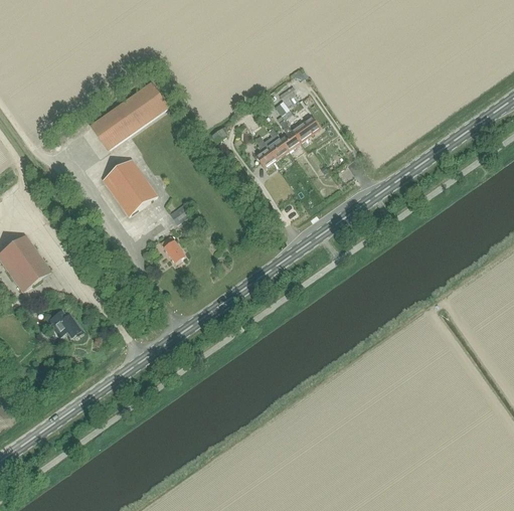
[(92,124),(109,148),(166,108),(149,82),(92,124)]
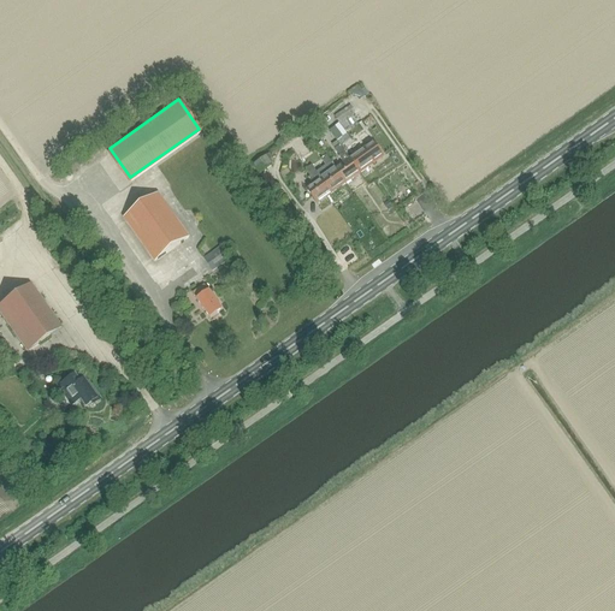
[(342,125),(355,117),(352,110),(354,108),(349,101),(333,111),(342,125)]
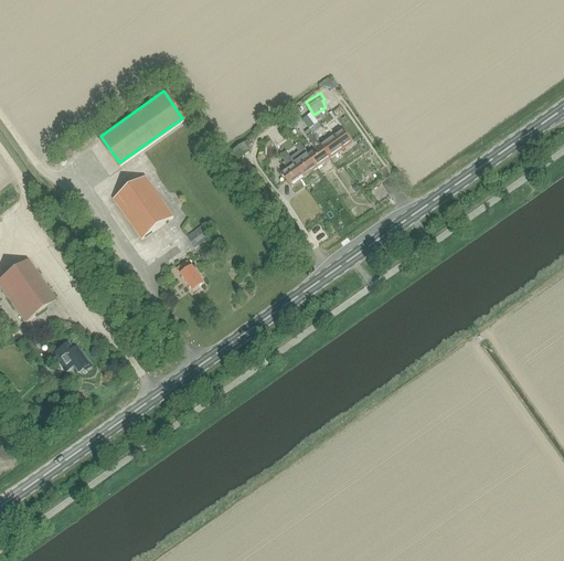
[(325,119),(319,124),(323,130),(329,126),(325,119)]
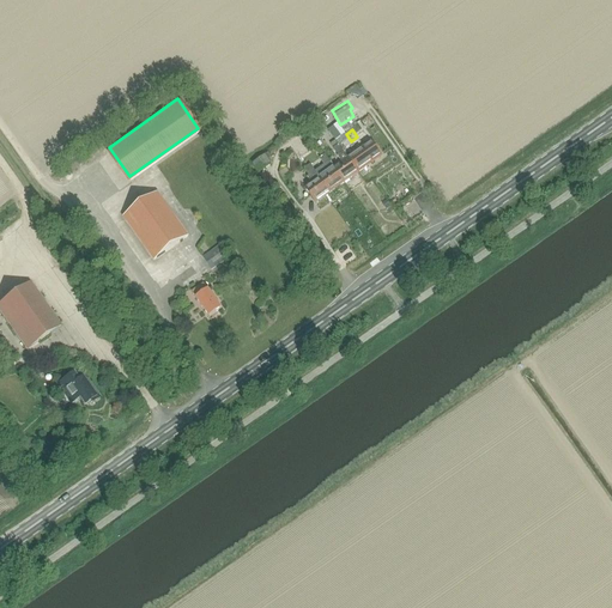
[(346,152),(346,153),(338,140),(332,144),(337,151),(340,157),(333,163),(332,163),(343,178),(357,168),(346,152)]
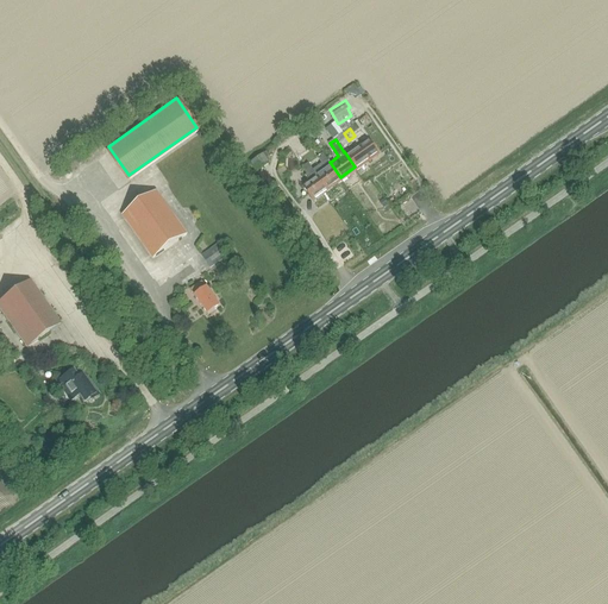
[(358,142),(344,151),(355,167),(369,157),(358,142)]
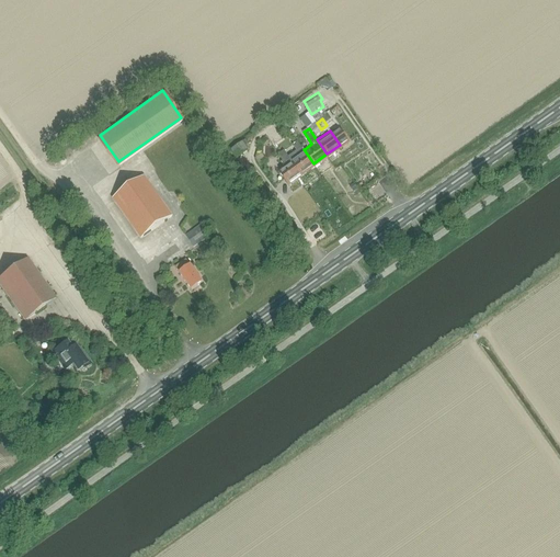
[(304,149),(305,149),(296,137),(292,140),(296,147),(295,147),(299,152),(292,158),(290,159),(300,172),(313,163),(304,149)]
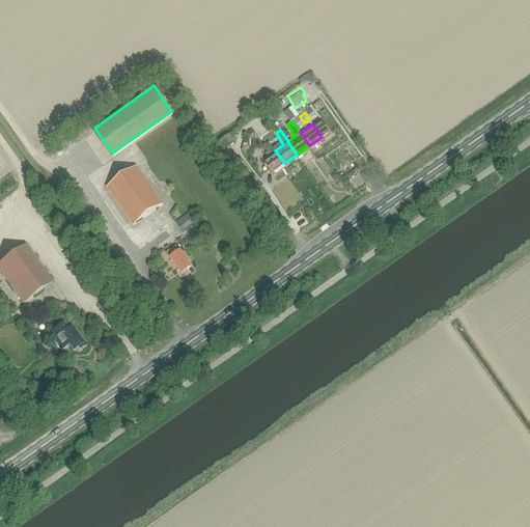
[(222,145),(232,138),(227,131),(217,138),(222,145)]
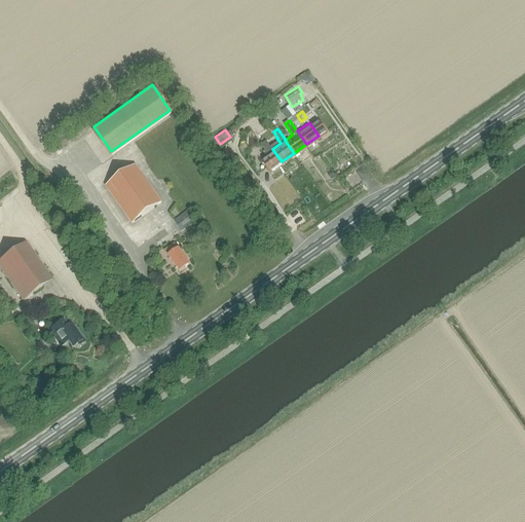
[(272,149),(273,148),(265,138),(261,141),(265,146),(263,148),(266,153),(261,157),(260,157),(269,171),(282,161),(272,149)]
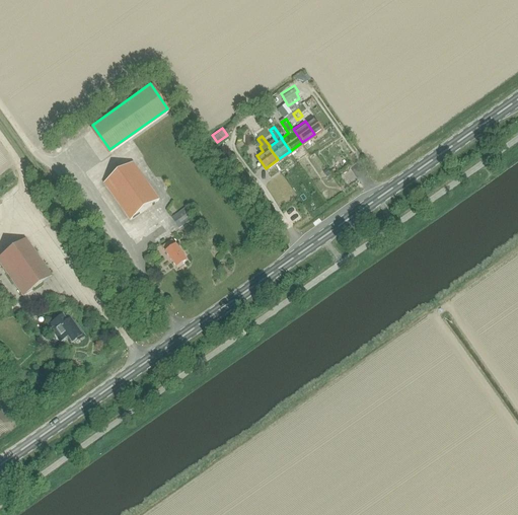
[(129,217),(158,197),(132,160),(103,180),(129,217)]
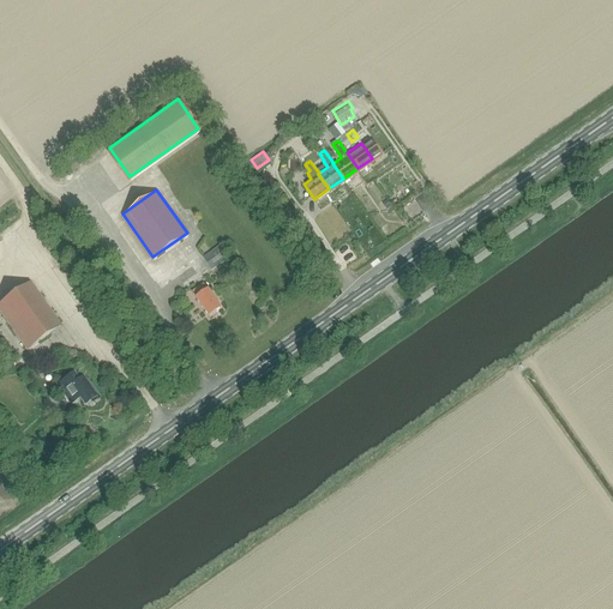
[(211,265),(227,254),(217,242),(202,253),(211,265)]
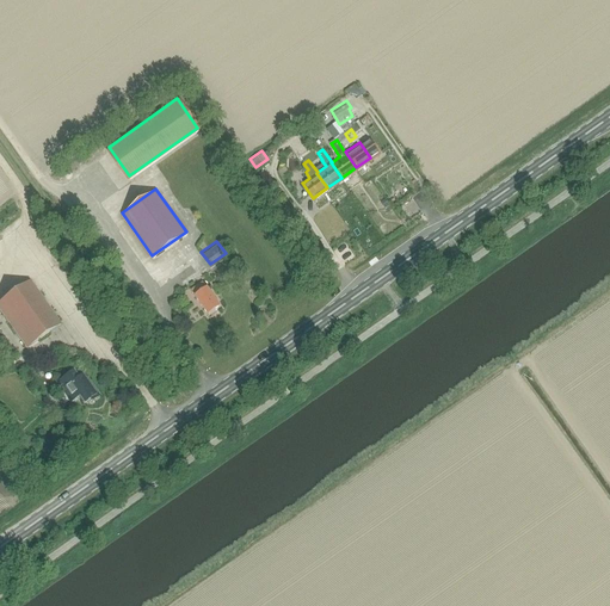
[(0,308),(25,345),(59,321),(29,278),(0,297),(0,308)]
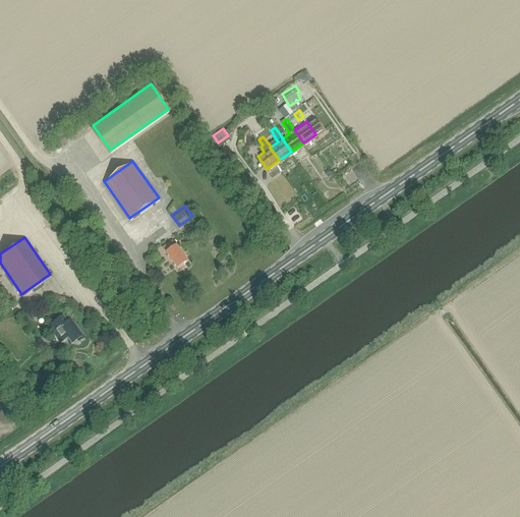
[(177,266),(187,259),(175,242),(174,243),(170,239),(162,244),(166,249),(165,249),(177,266)]
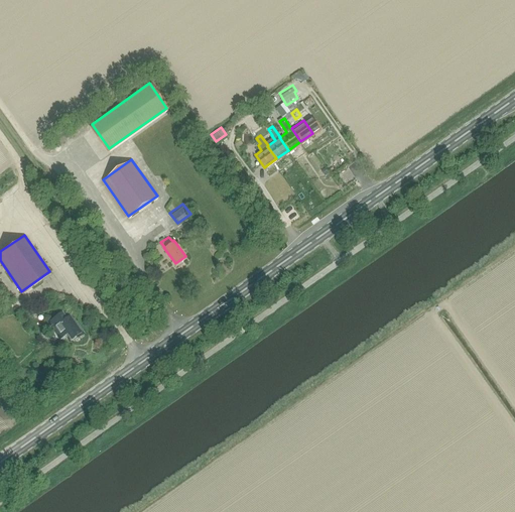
[(76,336),(83,331),(74,318),(73,321),(68,314),(65,316),(60,310),(46,320),(57,336),(65,332),(69,338),(74,334),(76,336)]
